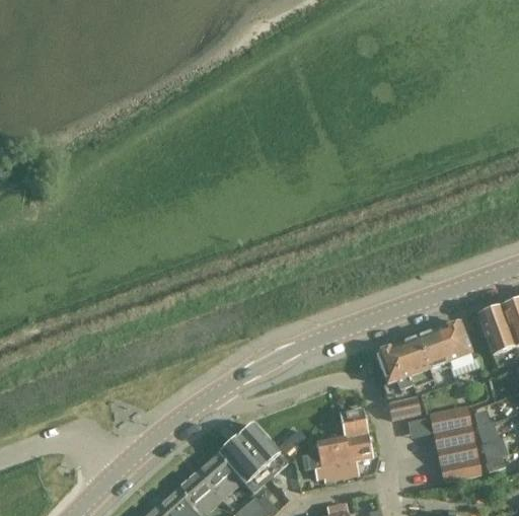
[(518,301),(501,308),(515,349),(518,347),(518,301)]
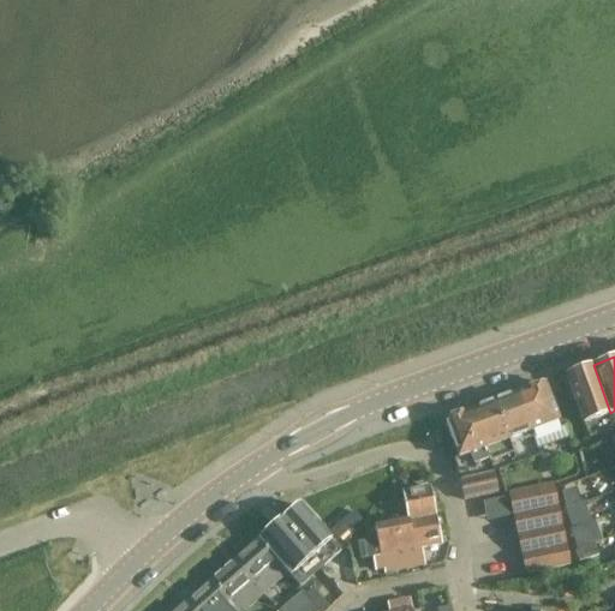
[(610,413),(593,365),(566,375),(584,423),(610,413)]
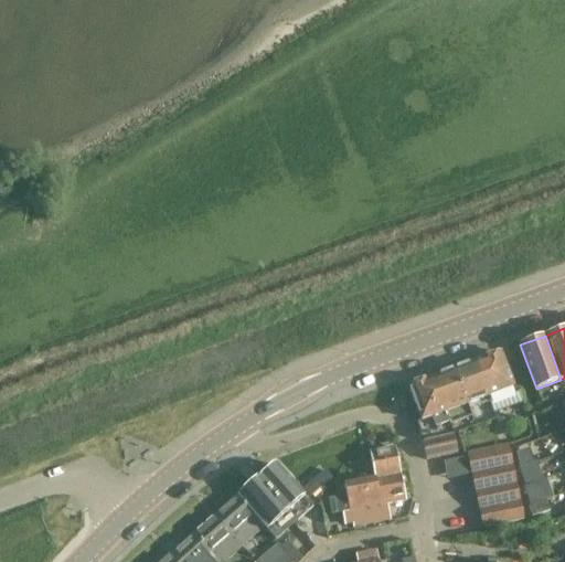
[(513,386),(508,372),(500,351),(476,360),(488,395),(513,386)]
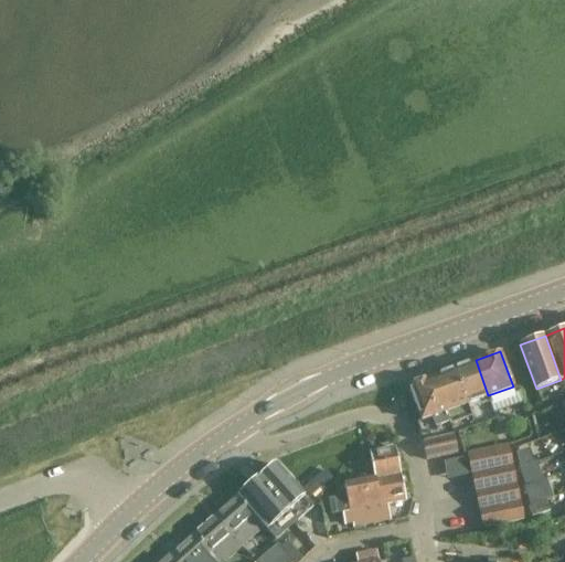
[(455,368),(467,403),(488,395),(476,360),(455,368)]
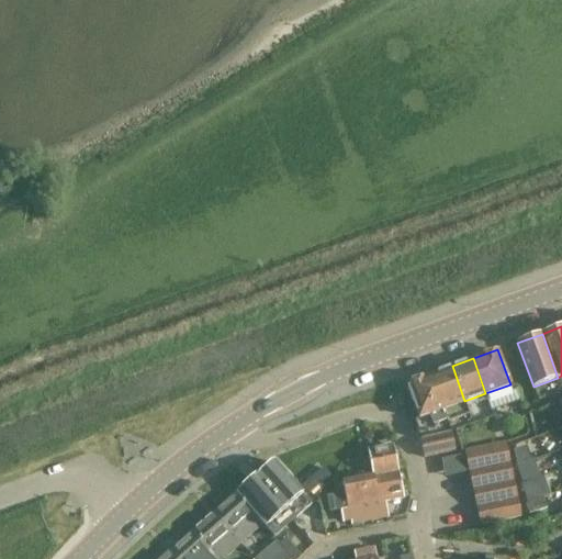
[(431,373),(445,409),(464,401),(452,366),(431,373)]
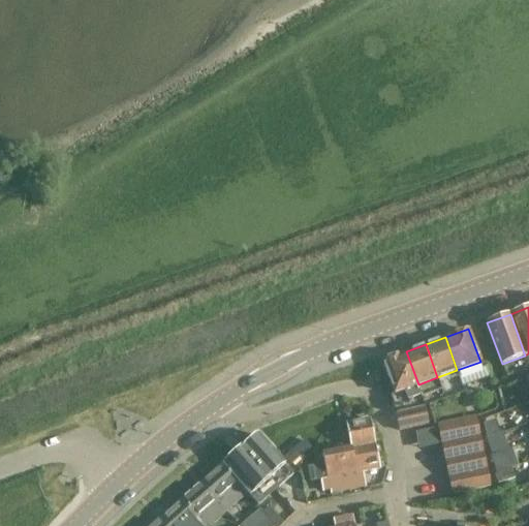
[(422,395),(418,384),(406,351),(382,360),(395,393),(403,390),(407,400),(422,395)]
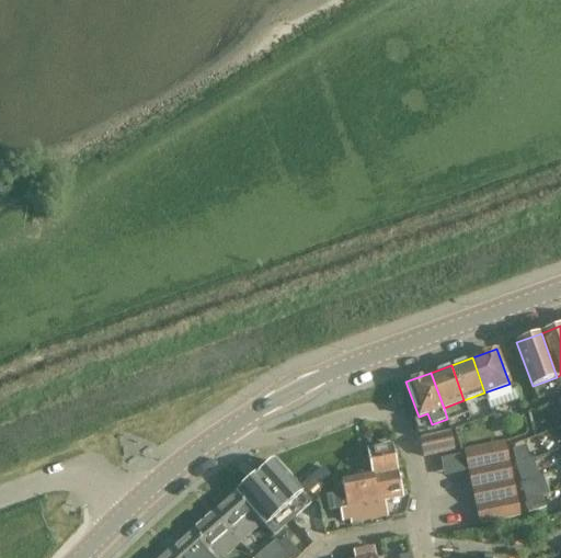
[(420,437),(424,455),(454,447),(450,431),(420,437)]
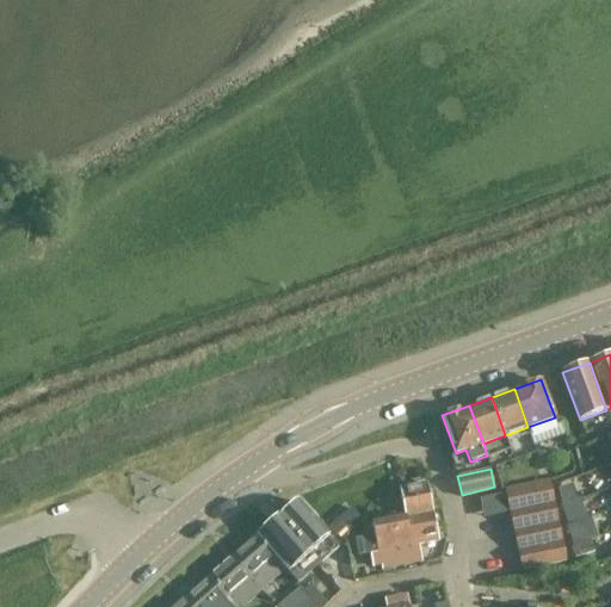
[(412,543),(399,545),(402,564),(421,559),(418,543),(438,539),(427,482),(400,487),(406,516),(412,543)]
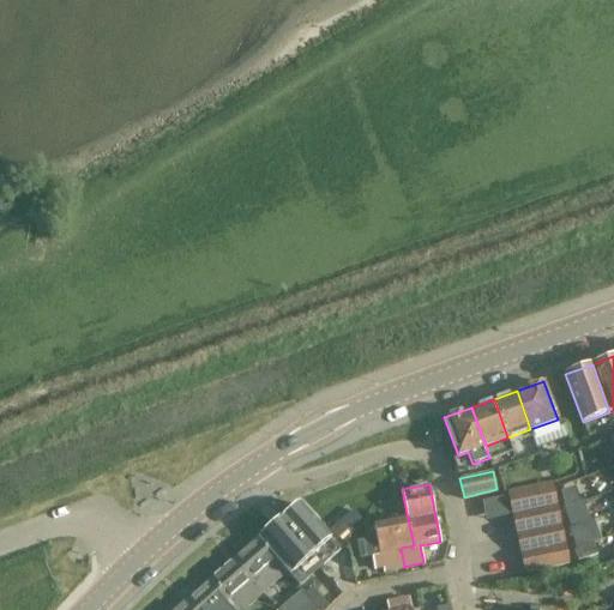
[(553,484),(510,493),(515,512),(557,502),(553,484)]
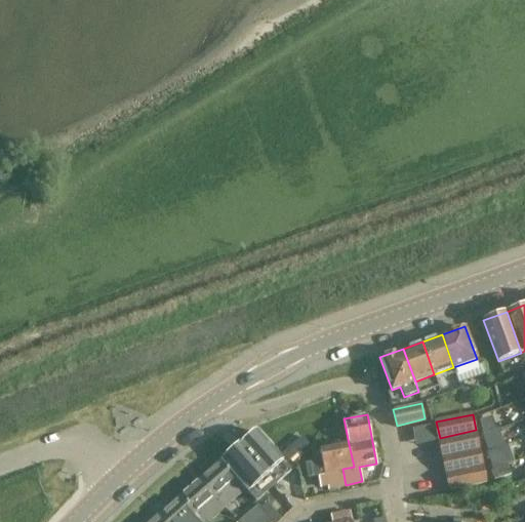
[(256,430),(242,442),(269,473),(277,482),(290,470),(256,430)]
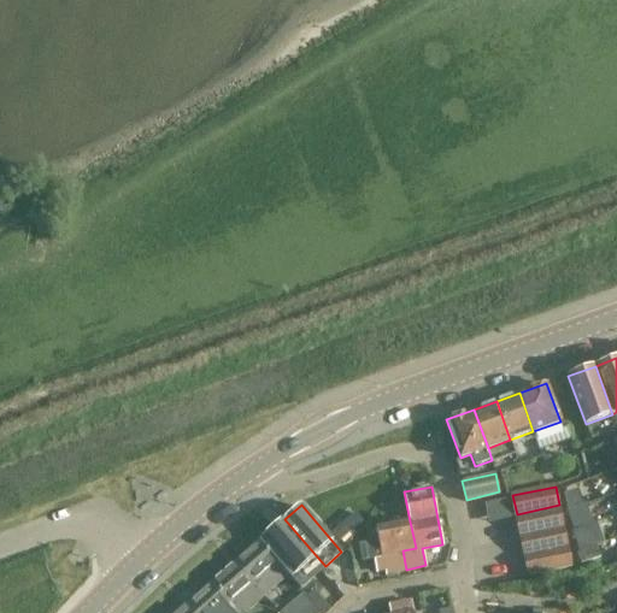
[(521,534),(563,525),(559,505),(517,514),(521,534)]
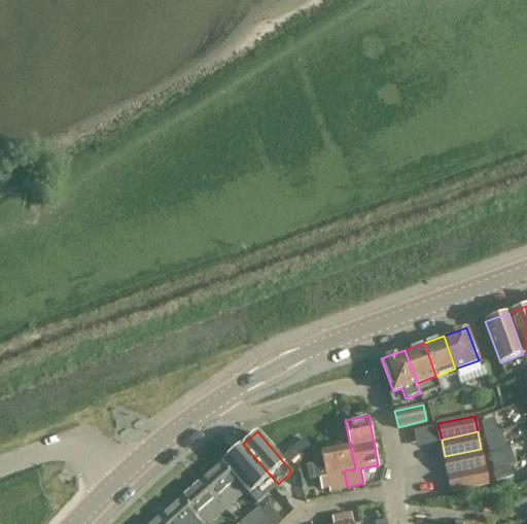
[(270,475),(243,444),(242,443),(221,461),(257,501),(249,492),(270,475)]
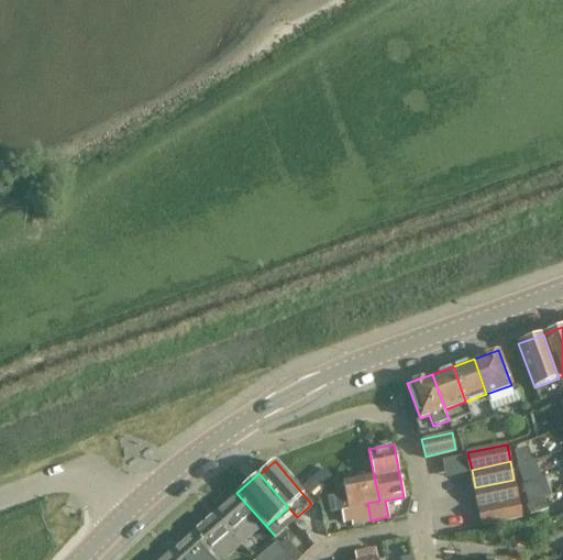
[(353,524),(371,520),(367,503),(379,501),(374,476),(368,478),(343,482),(345,493),(329,495),(331,506),(335,505),(337,509),(341,508),(343,522),(353,520),(353,524)]
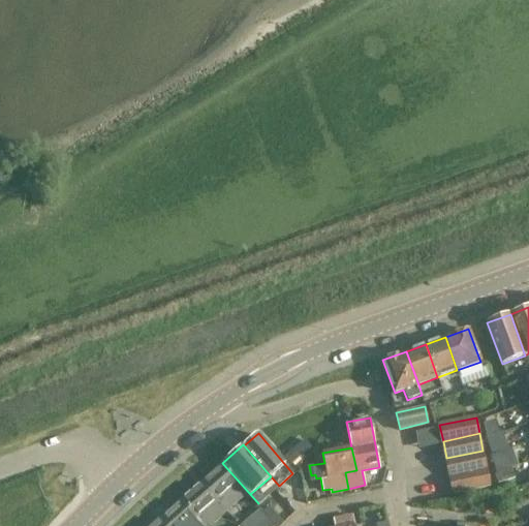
[(508,449),(490,455),(494,467),(512,461),(508,449)]
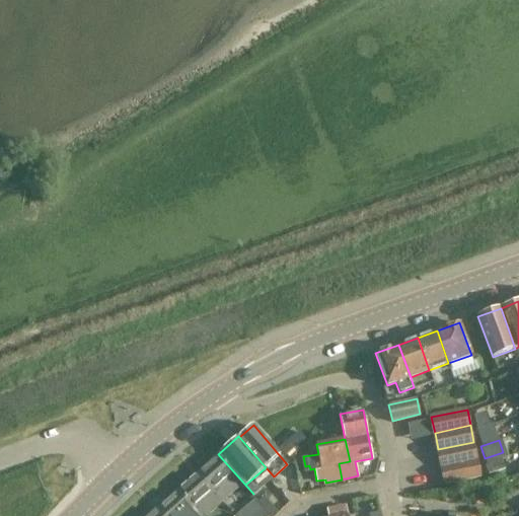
[(442,465),(477,459),(473,442),(438,449),(442,465)]
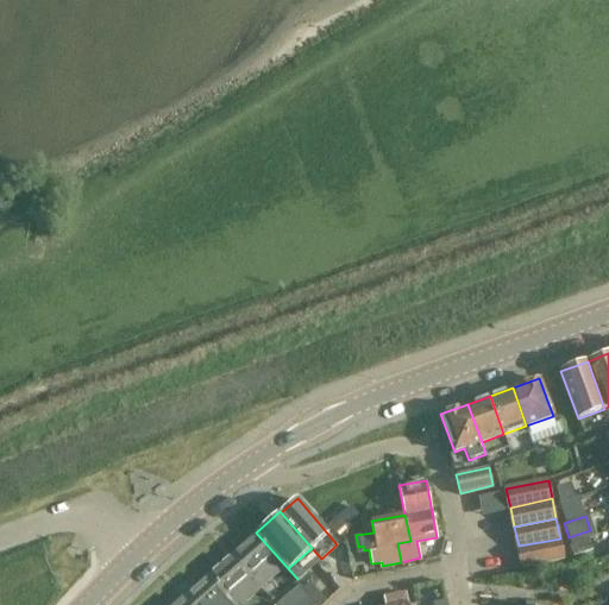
[(256,533),(232,554),(259,584),(282,563),(296,580),(297,579),(256,533)]
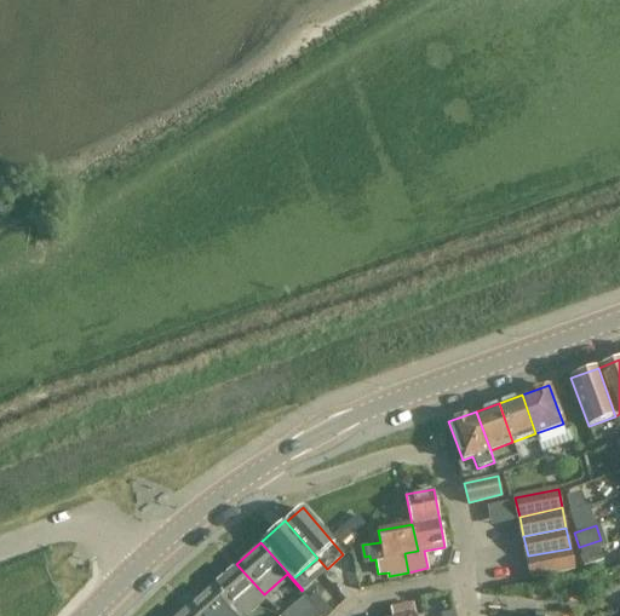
[(602,546),(580,554),(584,568),(607,559),(602,546)]
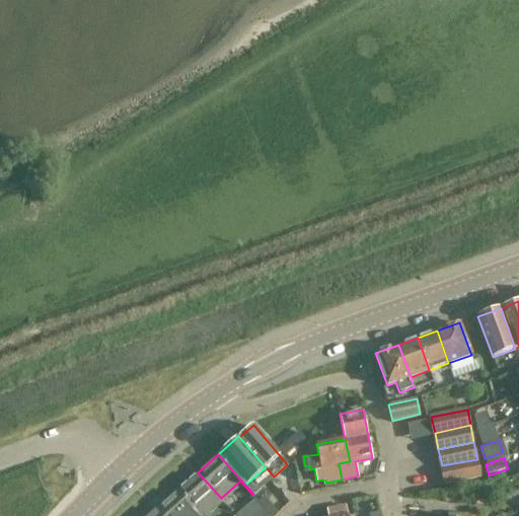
[(477,459),(442,465),(445,483),(480,475),(477,459)]
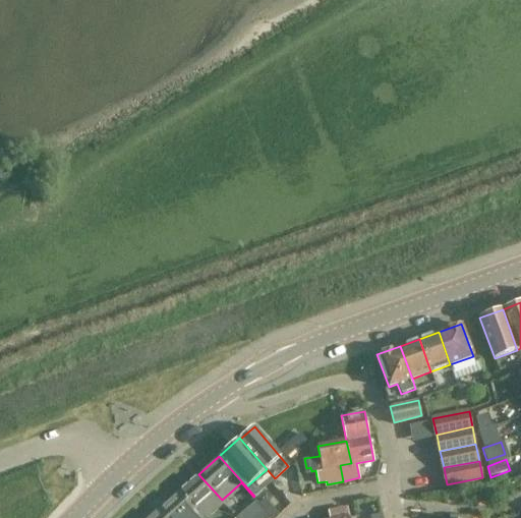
[(198,474),(178,492),(200,517),(207,517),(206,516),(223,502),(222,501),(222,500),(198,474)]
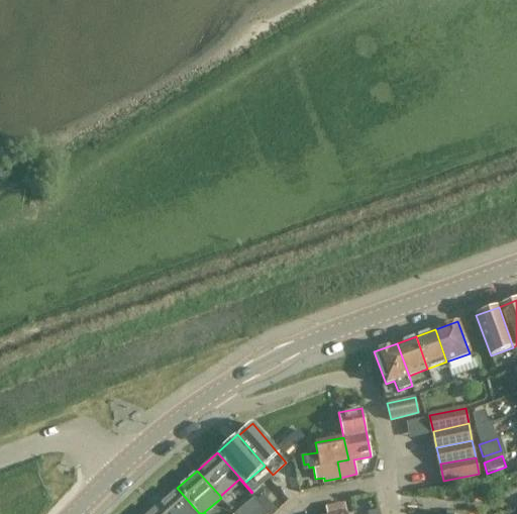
[(164,513),(199,513),(177,488),(157,506),(164,513)]
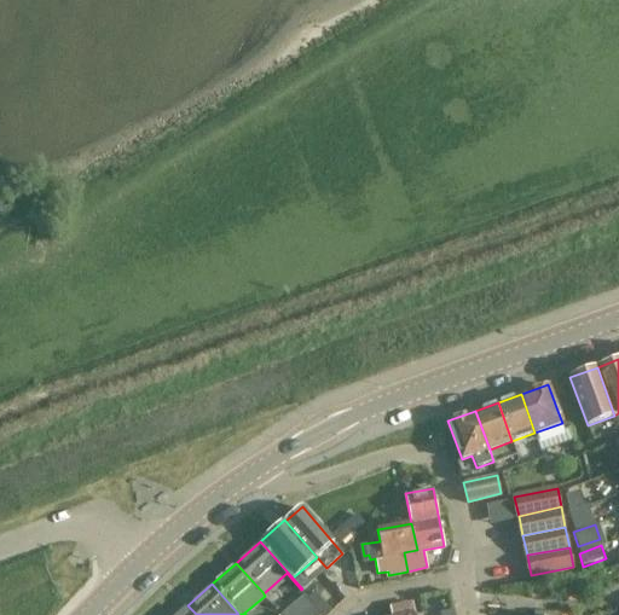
[(308,597),(324,614),(325,614),(333,609),(316,590),(308,597)]
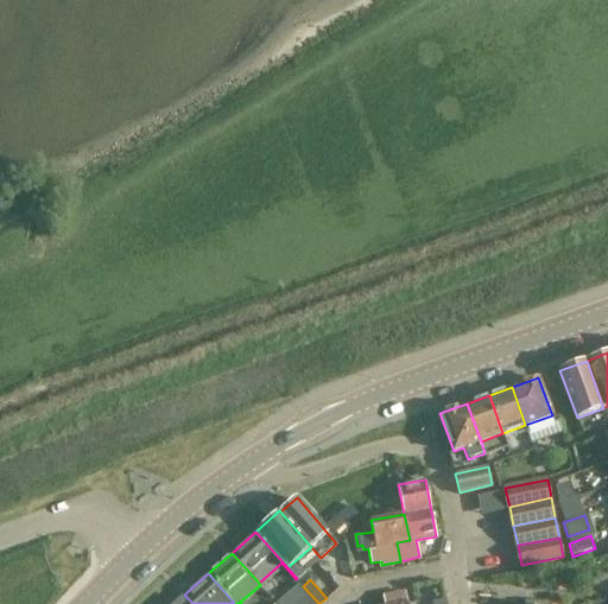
[(583,589),(582,601),(601,602),(607,599),(607,579),(594,585),(594,587),(583,589)]
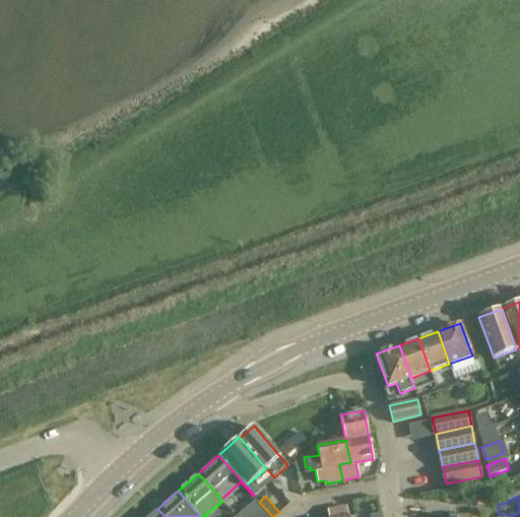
[(268,516),(257,503),(246,512),(250,516),(268,516)]
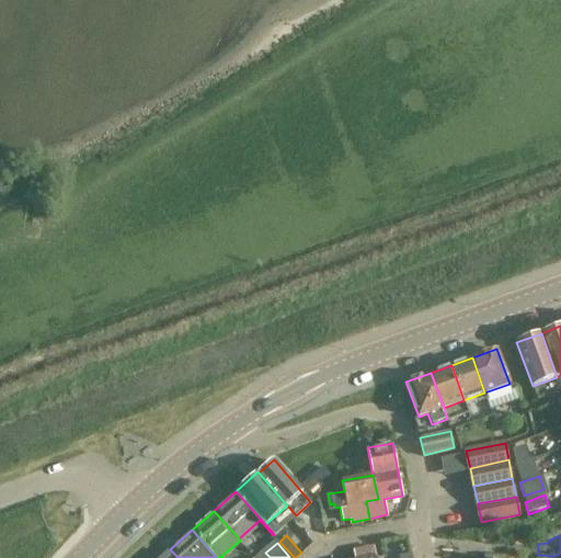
[(376,557),(377,556),(374,556),(373,546),(354,549),(355,557),(376,557)]
